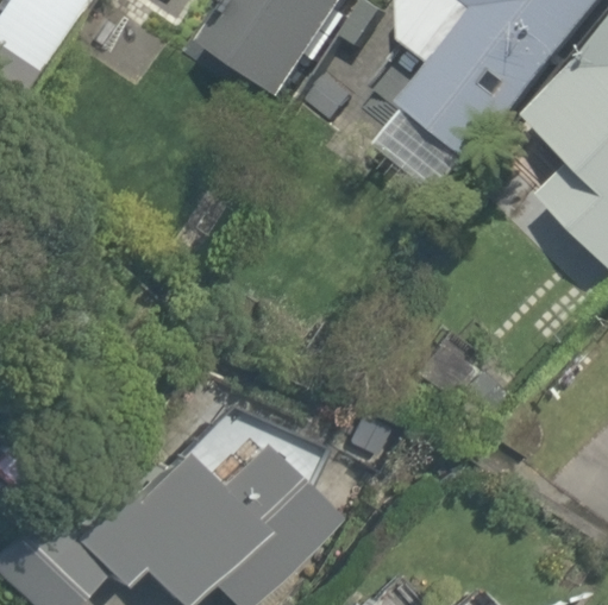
[(70,0),(0,0),(0,49),(32,68),(70,0)]
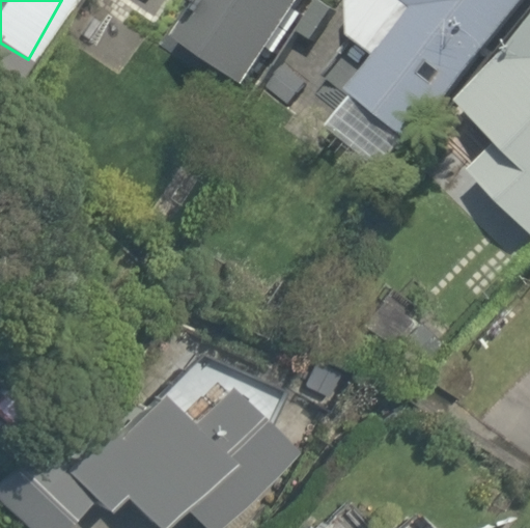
[(201,0),(175,42),(241,84),(295,0),(201,0)]
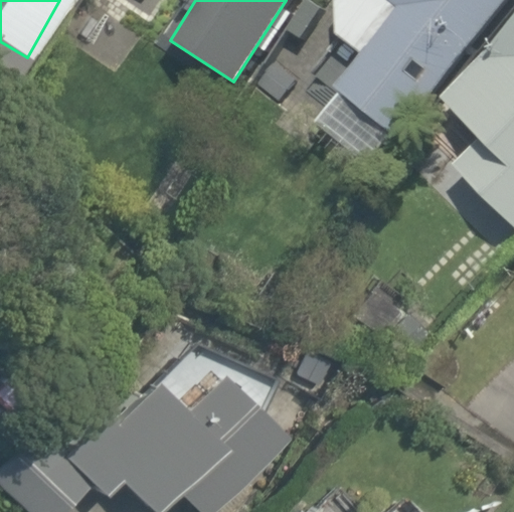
[(312,0),(311,1),(354,38),(303,99),(374,160),(509,0),(312,0)]
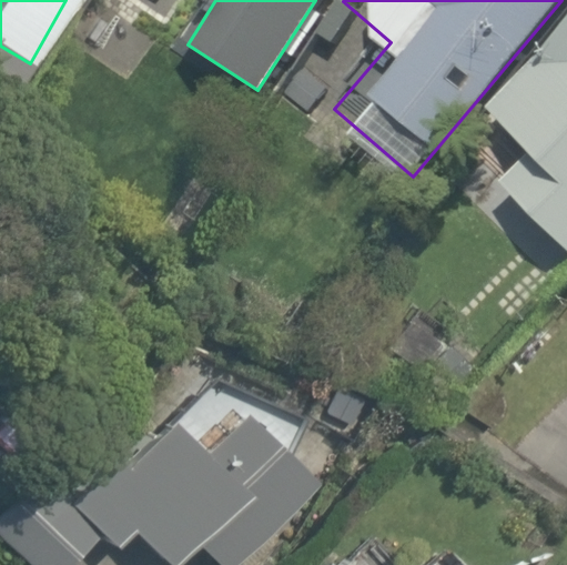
[(552,163),(516,202),(566,249),(566,16),(487,102),(552,163)]
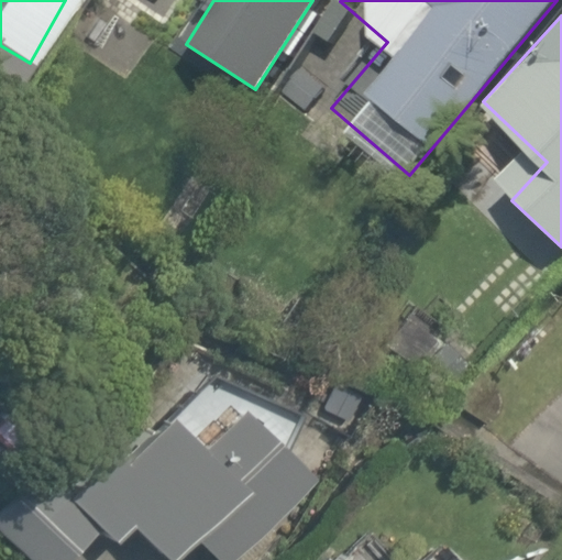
[(160,436),(139,409),(53,478),(46,469),(28,483),(20,473),(0,487),(0,548),(9,559),(51,559),(86,533),(90,539),(111,523),(138,556),(175,526),(197,553),(284,484),(212,394),(160,436)]
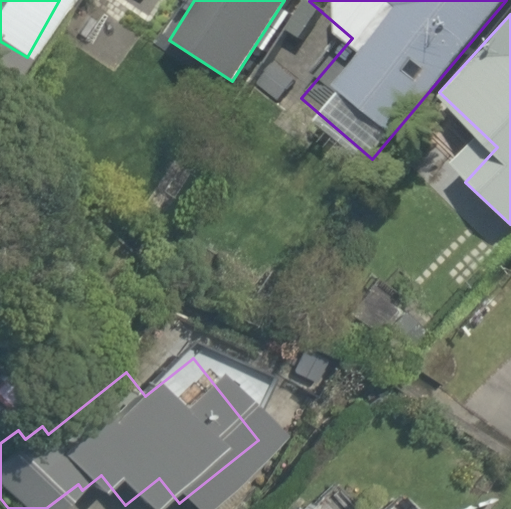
[(510,390),(495,375),(467,404),(510,446),(510,390)]
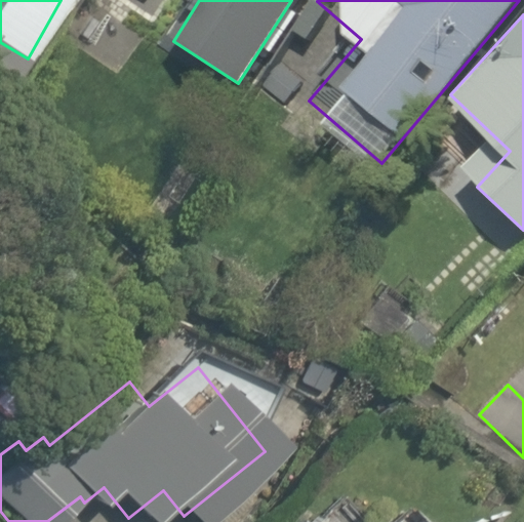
[(298,521),(280,504),(262,521),(337,521),(328,513),(320,521),(298,521)]
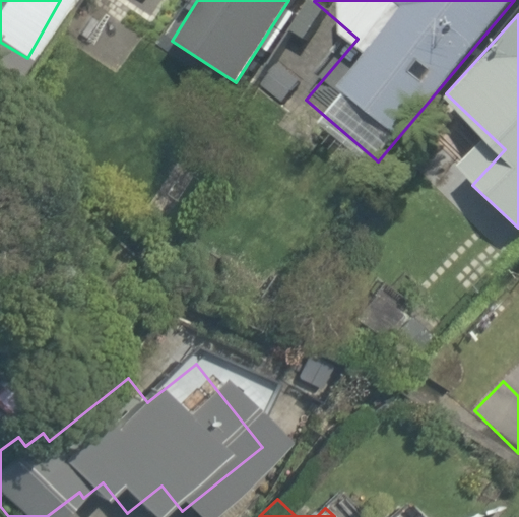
All buildings are outlined.
